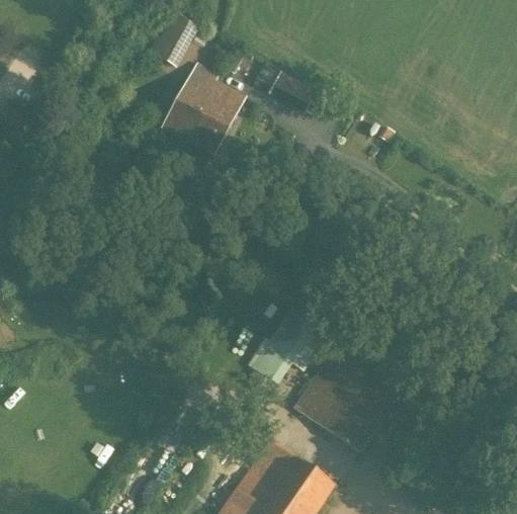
[(160,126),(183,140),(212,88),(209,87),(217,75),(195,64),(160,126)]
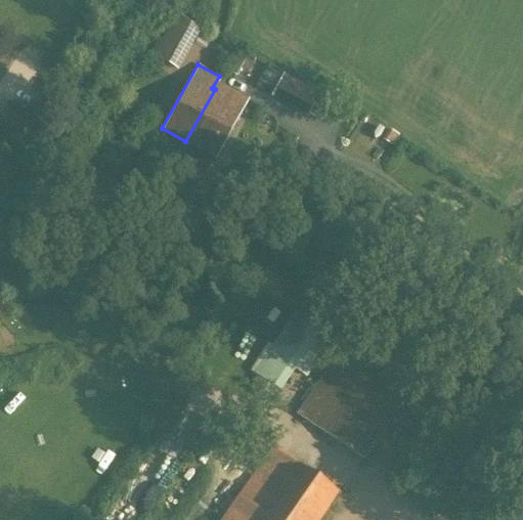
[(269,93),(306,114),(318,90),(281,71),(269,93)]
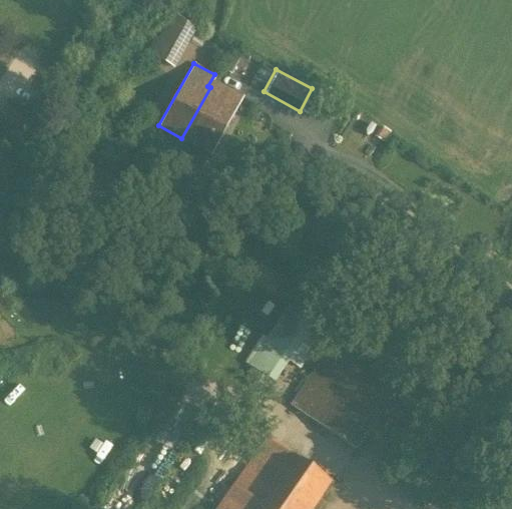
[(210,87),(181,138),(209,153),(237,102),(210,87)]
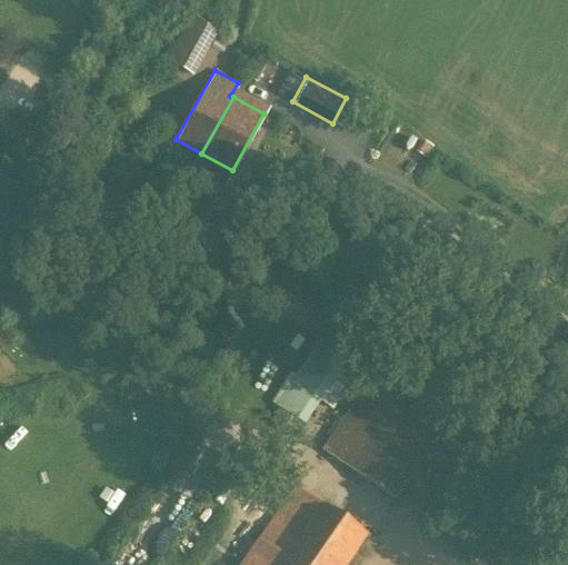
[(278,404),(302,420),(375,313),(350,296),(278,404)]
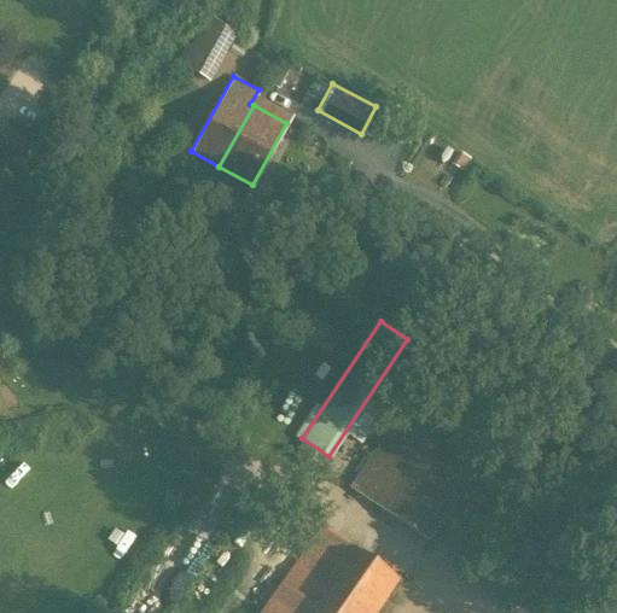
[(409,400),(349,485),(424,536),(485,449),(409,400)]
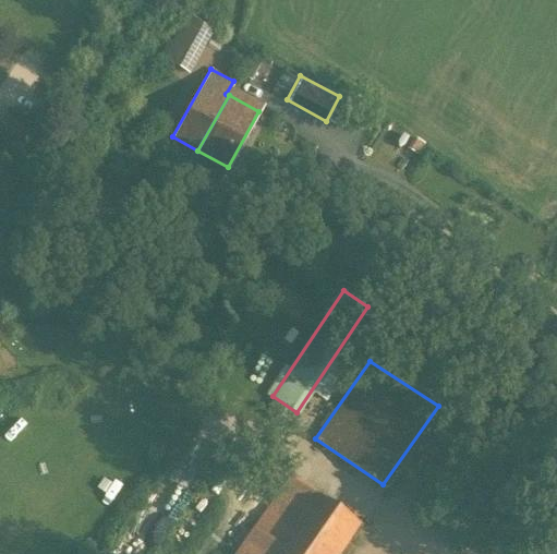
[(337,553),(360,522),(313,491),(292,477),(240,553),(337,553)]
